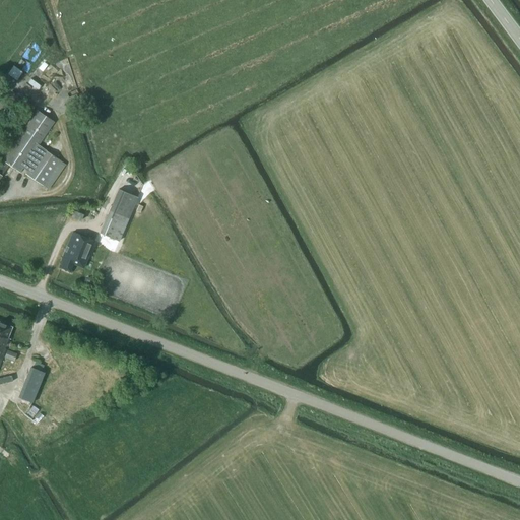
[(8,70),(18,77),(24,68),(14,62),(8,70)]
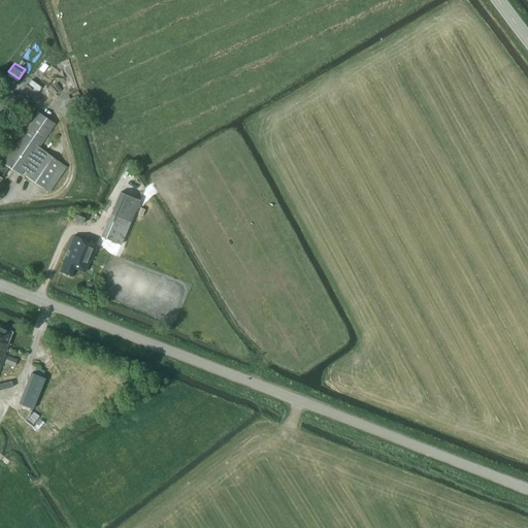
[(39,90),(43,83),(33,76),(29,83),(39,90)]
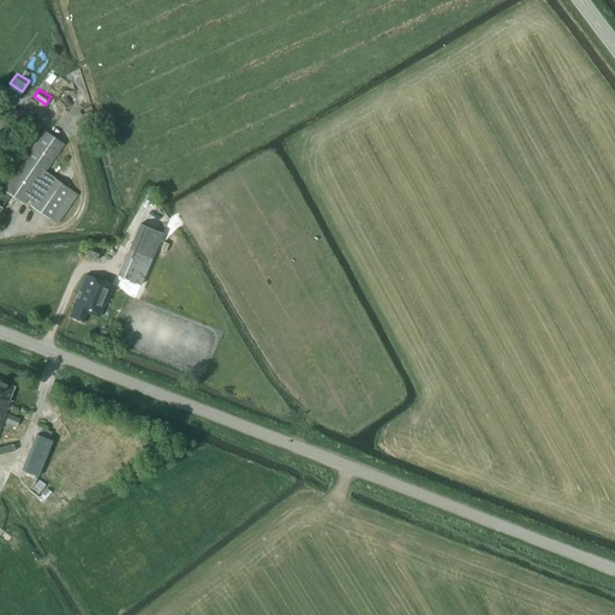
[(33,191),(65,144),(43,130),(3,189),(0,192),(0,210),(3,208),(1,207),(11,195),(23,204),(28,198),(33,202),(29,206),(58,225),(78,195),(51,175),(37,195),(33,191)]
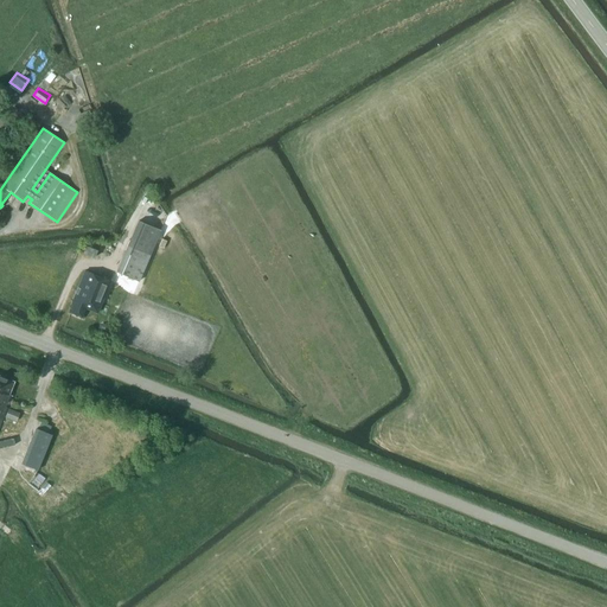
[(138,281),(159,230),(138,221),(116,272),(138,281)]
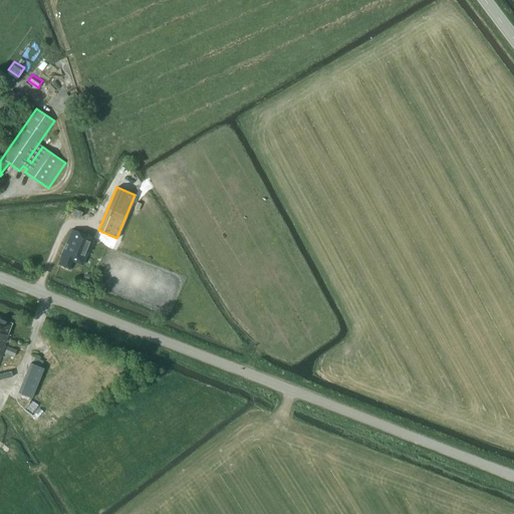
[(80,219),(82,212),(73,208),(71,215),(80,219)]
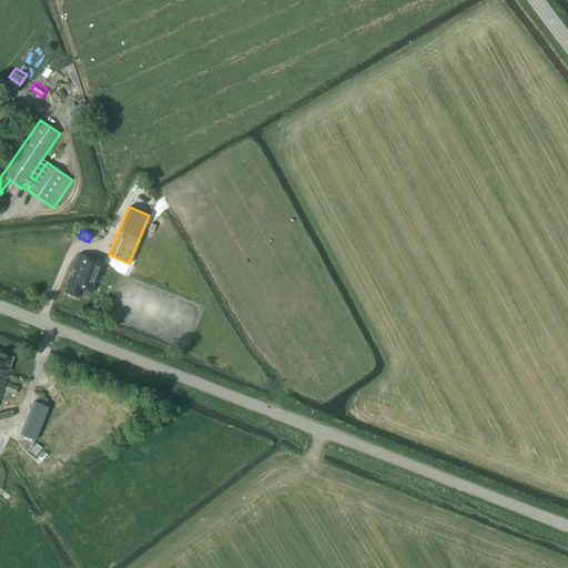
[(98,279),(104,263),(79,253),(72,270),(74,271),(72,275),(70,274),(67,283),(69,284),(64,293),(78,297),(81,288),(93,293),(99,280),(98,279)]
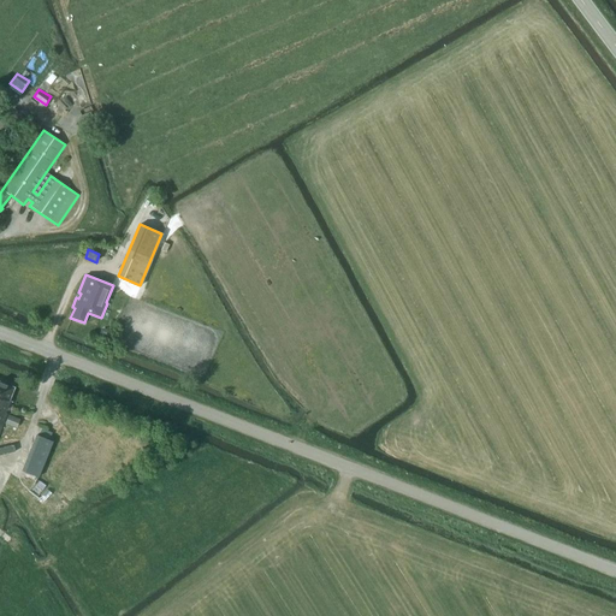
[(9,401),(13,388),(0,381),(0,432),(12,402),(9,401)]
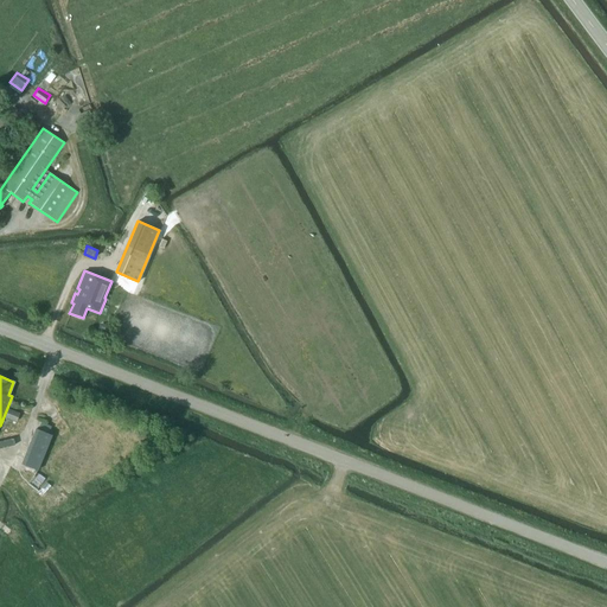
[(8,408),(5,417),(16,422),(19,413),(8,408)]
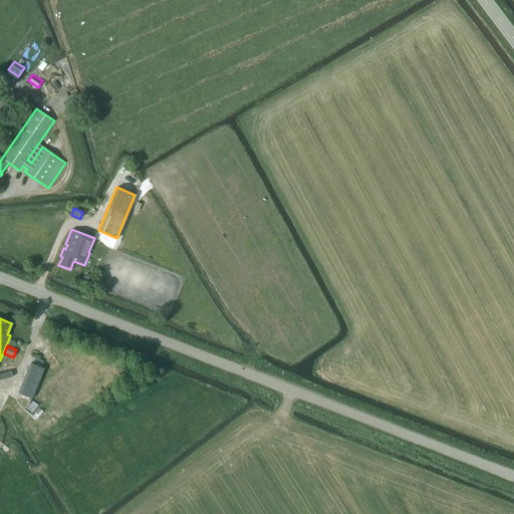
[(41,366),(43,361),(34,357),(32,362),(30,361),(18,393),(32,399),(44,367),(41,366)]
